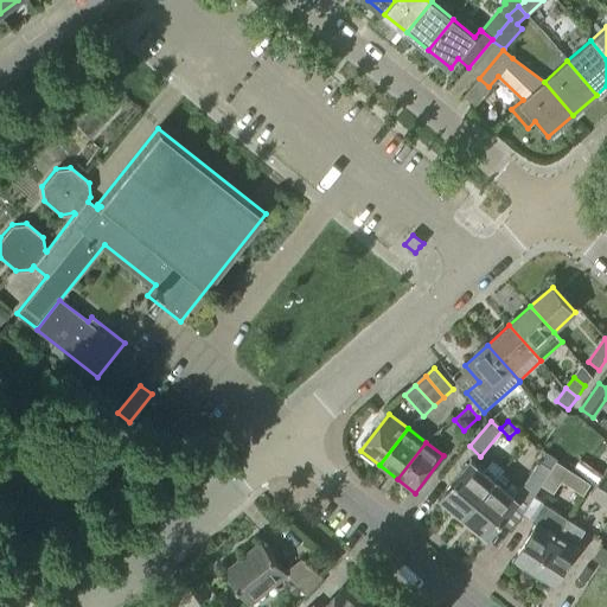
[(493,487),(467,519),(490,538),(516,509),(524,515),(542,486),(557,462),(558,460),(545,452),(540,462),(540,461),(521,490),(522,491),(515,500),(503,491),(511,481),(503,474),(493,487)]
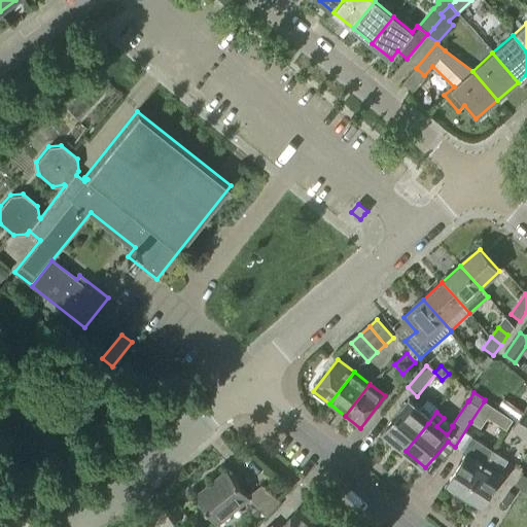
[(524,412),(503,399),(496,410),(517,423),(524,412)]
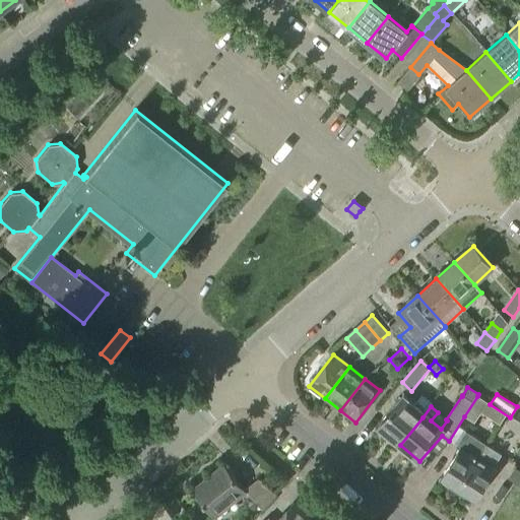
[(380,428),(400,445),(423,417),(431,406),(430,405),(432,402),(423,395),(415,404),(406,397),(380,428)]
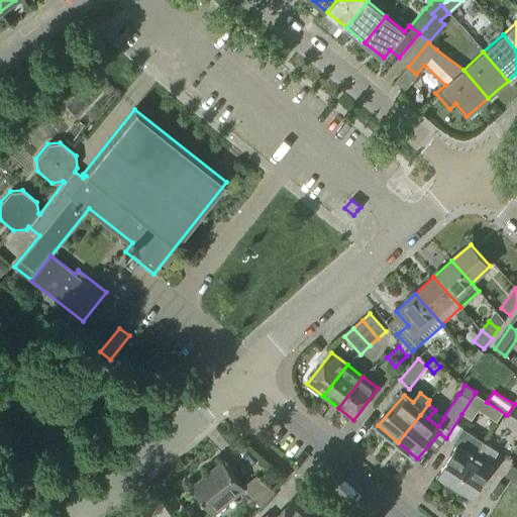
[(487,402),(475,394),(461,414),(472,421),(479,411),(497,422),(503,413),(487,402)]
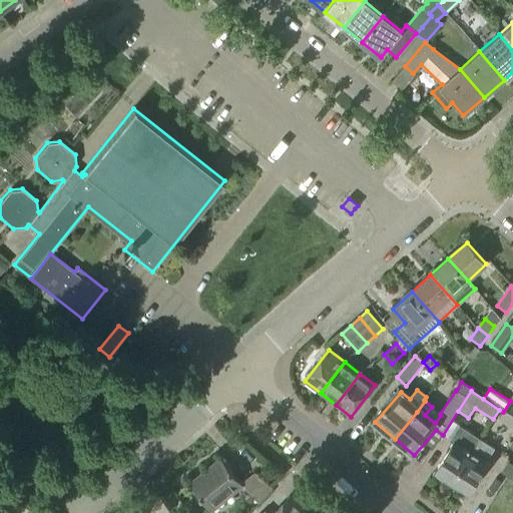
[(500,418),(512,426),(512,396),(510,401),(503,412),(500,418)]
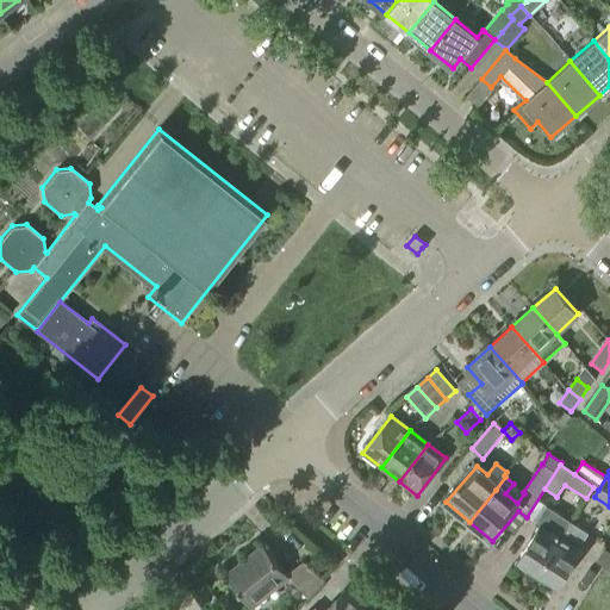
[(517,561),(537,574),(571,523),(547,508),(536,524),(540,528),(517,561)]
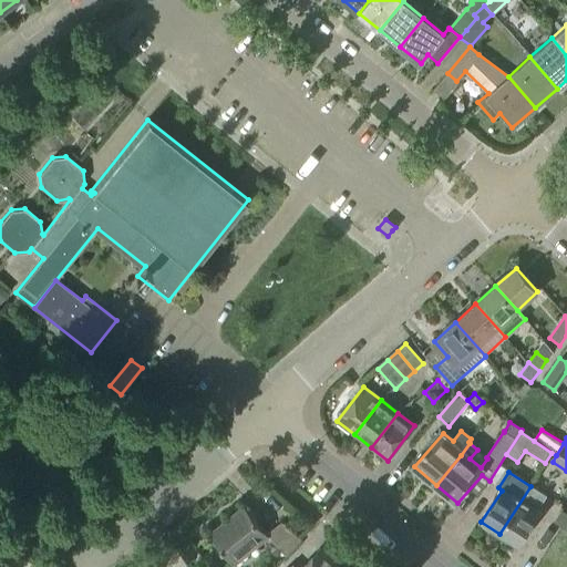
[(539,514),(537,513),(547,496),(531,486),(500,534),(518,546),(539,514)]
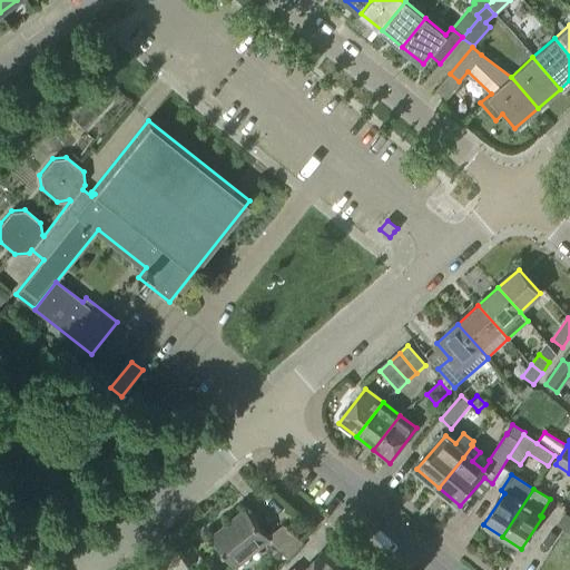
[(269,537),(246,509),(212,539),(236,569),(271,540),(287,559),(302,542),(283,524),(269,537)]
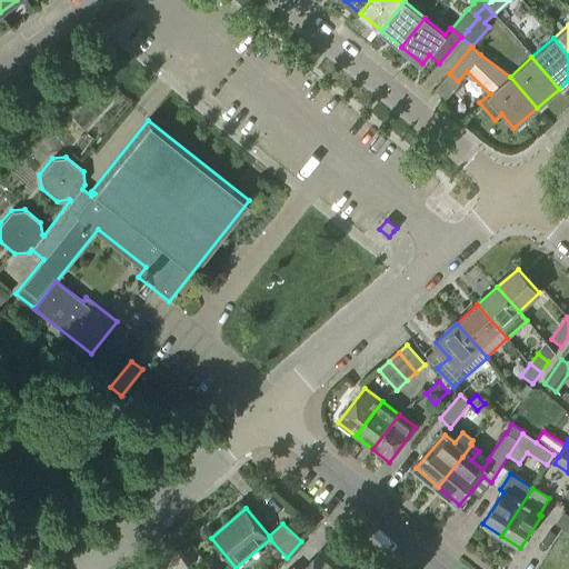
[(568,530),(568,515),(565,512),(558,523),(568,530)]
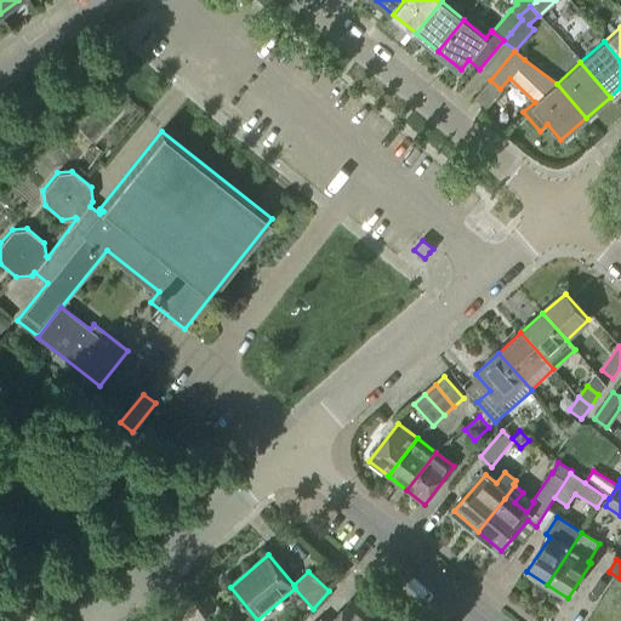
[(368,620),(351,604),(332,620),(368,620)]
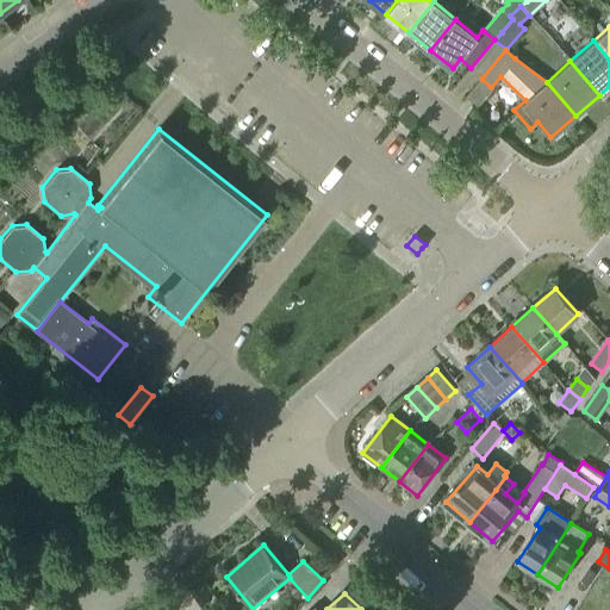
All buildings are outlined.
